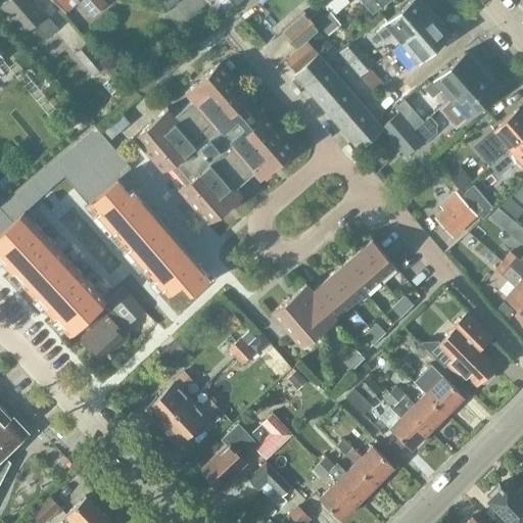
[(31,28),(43,41),(57,29),(53,22),(33,0),(8,0),(1,6),(25,33),(31,28)]
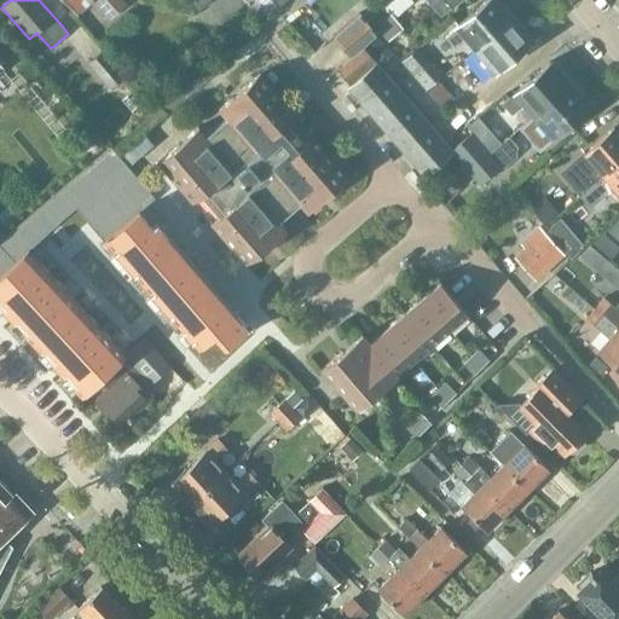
[(65,0),(77,13),(92,0),(94,0),(111,19),(128,5),(123,0),(65,0)]
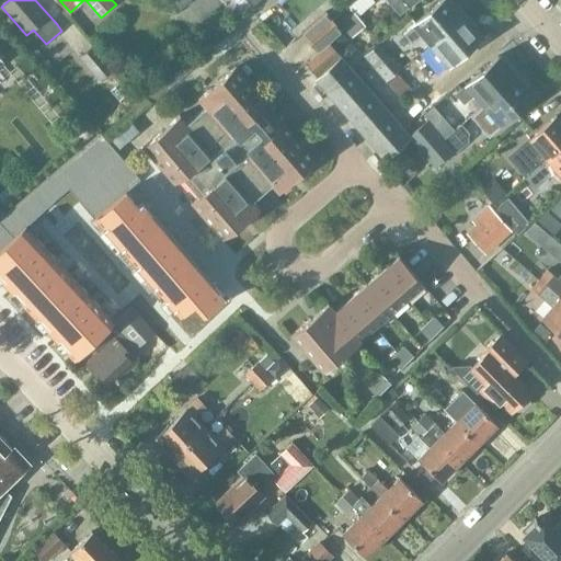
[(388,0),(390,2),(399,13),(414,0),(388,0)]
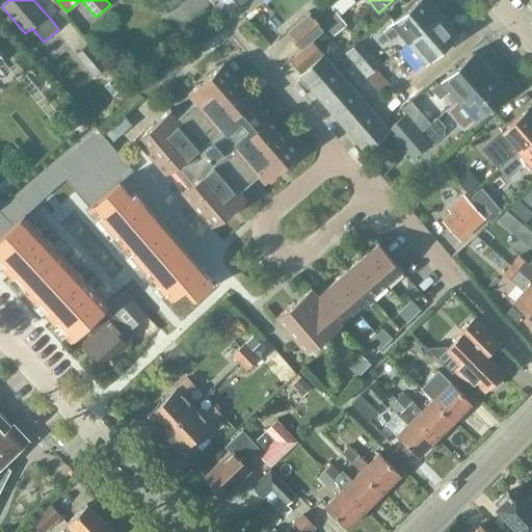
[(400,30),(409,42),(440,16),(425,0),(419,0),(393,23),(394,23),(383,31),(390,40),(400,30)]
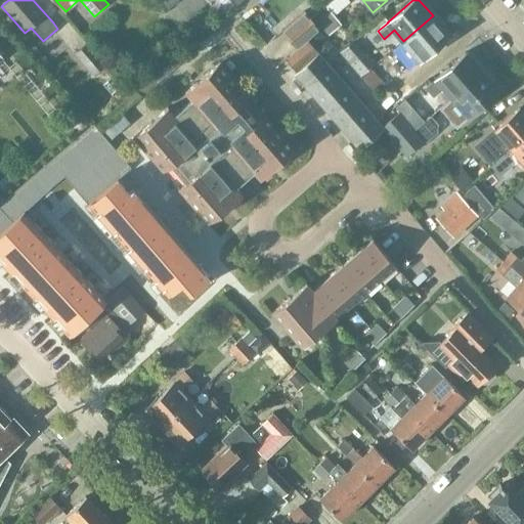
[(341,25),(326,9),(314,19),(329,36),(341,25)]
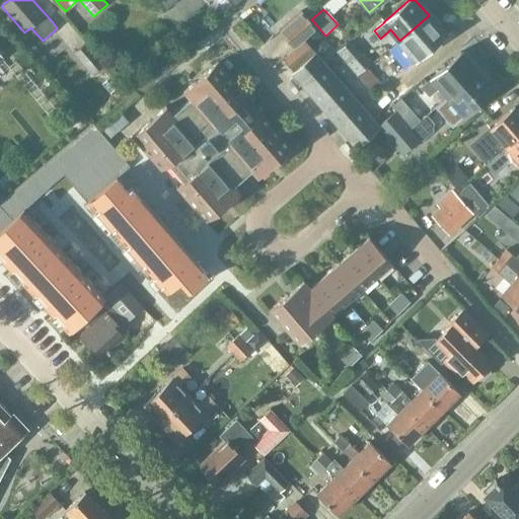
[(429,15),(399,41),(409,52),(399,60),(405,67),(416,59),(445,33),(429,15)]
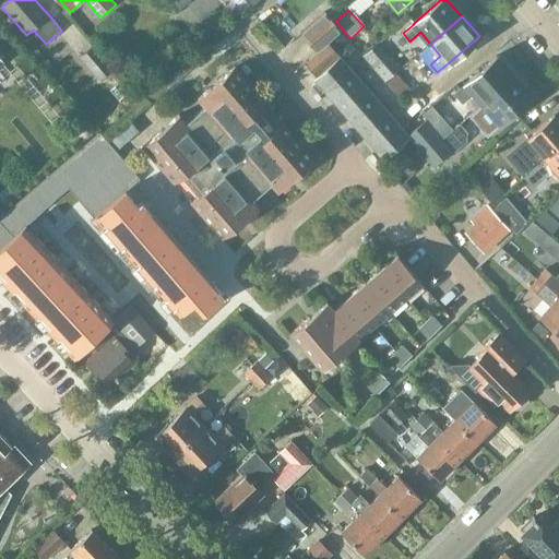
[(312,27),(302,36),(318,52),(328,44),(339,34),(324,18),(312,27)]
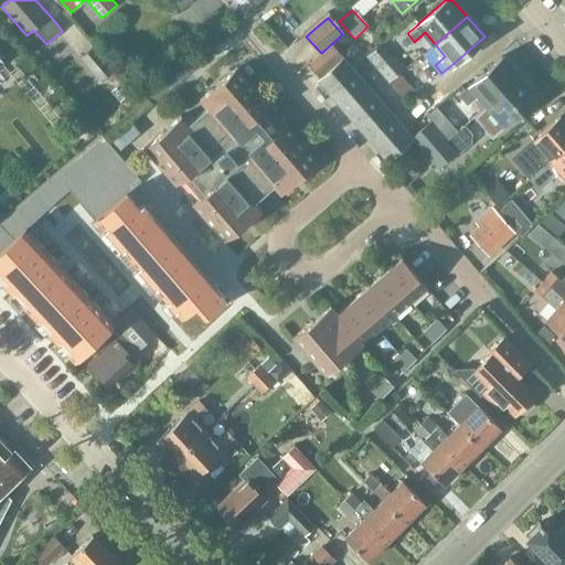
[(358,49),(344,33),(334,42),(348,57),(358,49)]
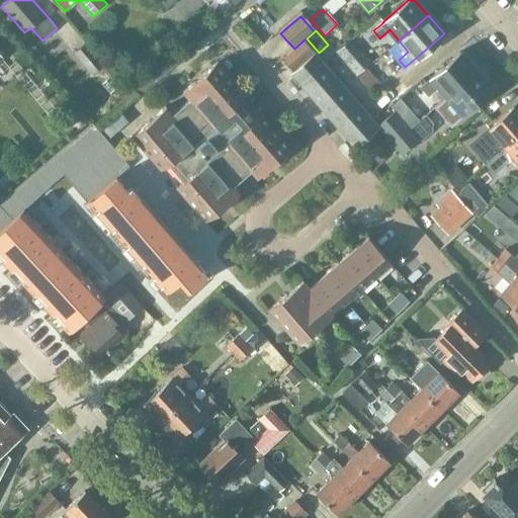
[(349,40),(336,52),(356,75),(369,64),(349,40)]
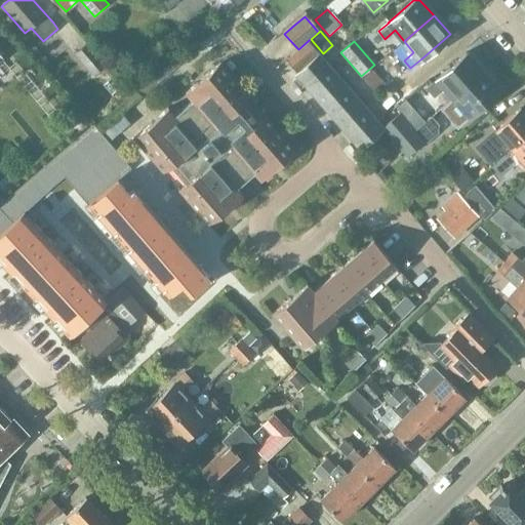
[(307,42),(286,59),(295,71),(316,53),(307,42)]
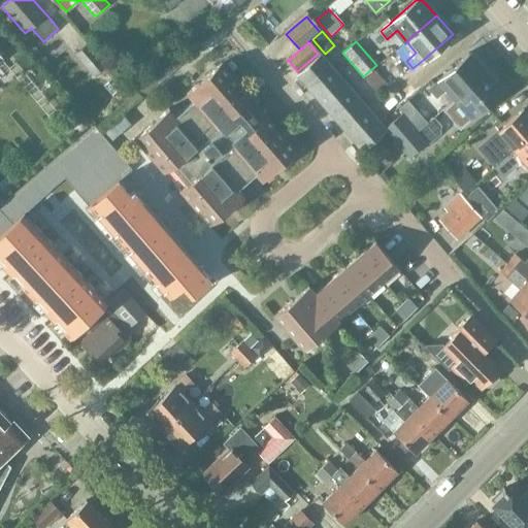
[(106,66),(88,44),(75,55),(95,76),(106,66)]
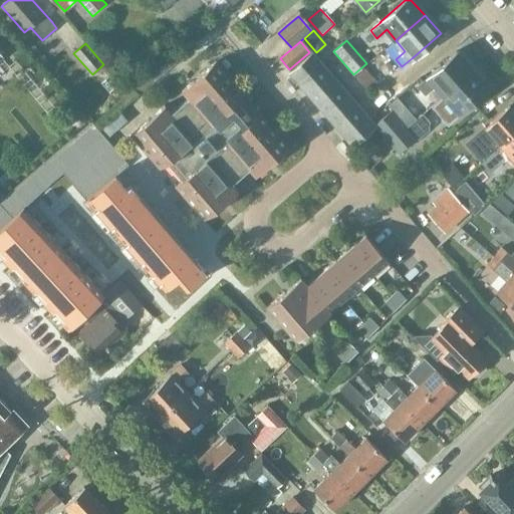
[(436,85),(444,95),(475,68),(467,58),(465,60),(457,51),(428,77),(419,86),(426,94),(436,85)]
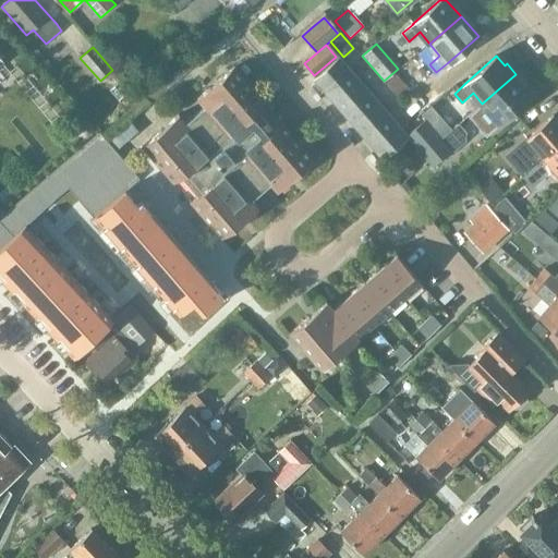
[(407,137),(407,136),(338,59),(314,81),(381,159),(407,137)]
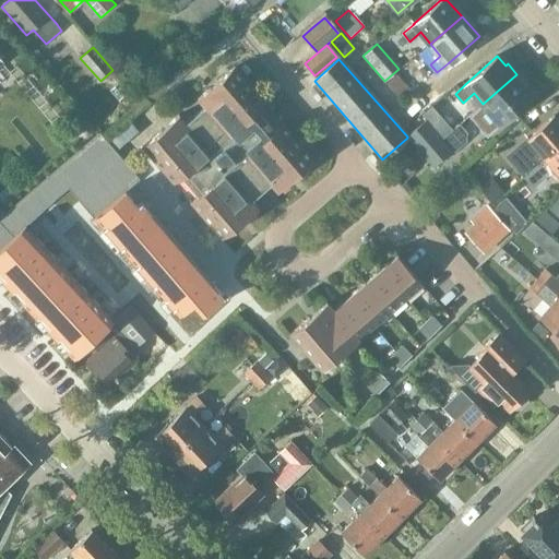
[(314,161),(283,123),(282,123),(276,118),(265,105),(266,105),(235,68),(198,99),(204,107),(186,123),(179,116),(142,147),(174,185),(181,177),(198,195),(190,203),(222,240),(259,209),(250,198),(269,182),(277,192),(314,161)]
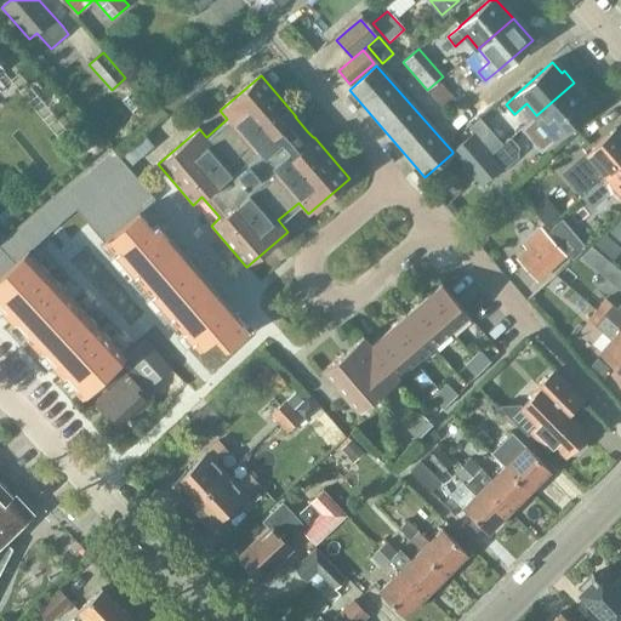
[(440,83),(429,92),(443,108),(454,98),(440,83)]
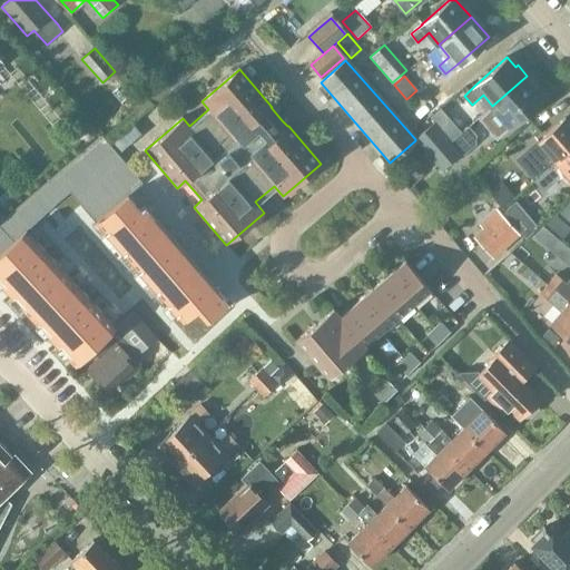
[(527,76),(492,106),(502,118),(491,127),(499,136),(510,126),(510,127),(542,99),(533,89),(537,87),(527,76)]
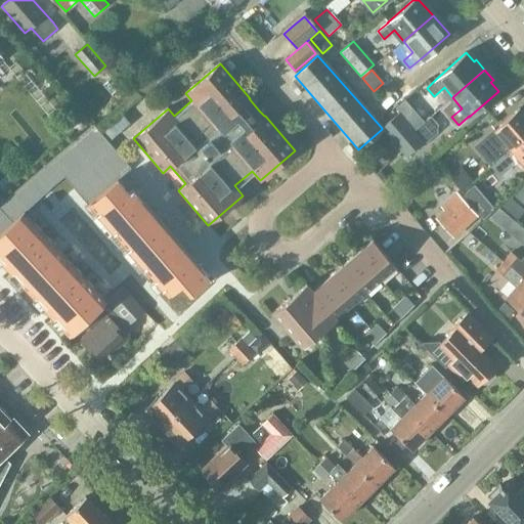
[(523,139),(523,115),(519,110),(476,147),(492,167),(493,166),(504,158),(512,149),(523,139)]
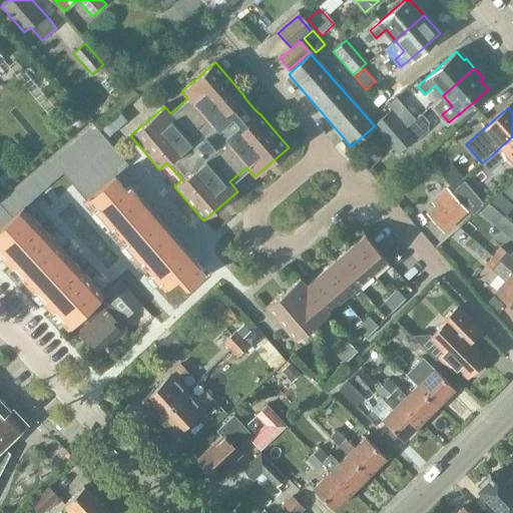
[(78,111),(71,117),(72,125),(80,128),(87,124),(86,115),(78,111)]
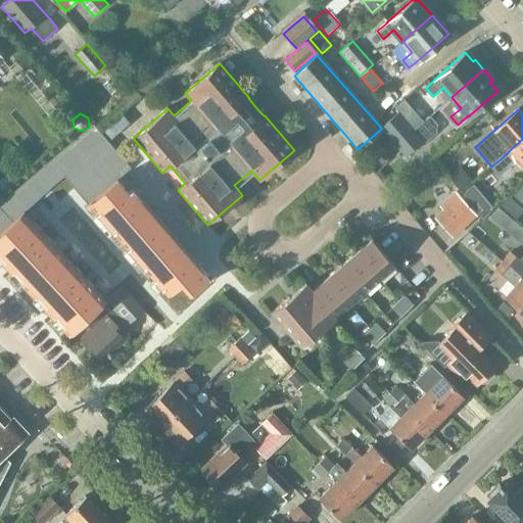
[(381,128),(381,129),(406,156),(422,142),(397,113),(381,128)]
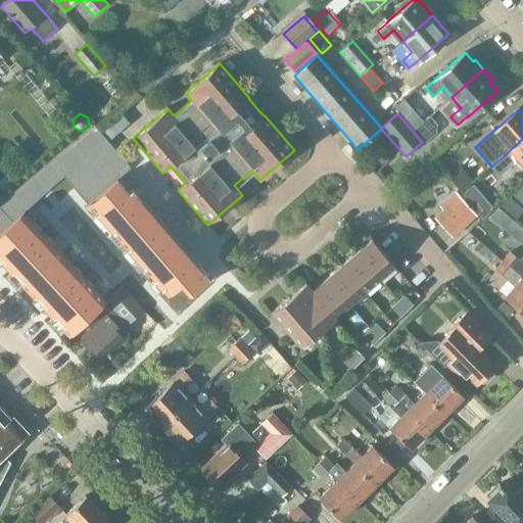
[(431,117),(415,131),(426,143),(436,134),(437,125),(431,117)]
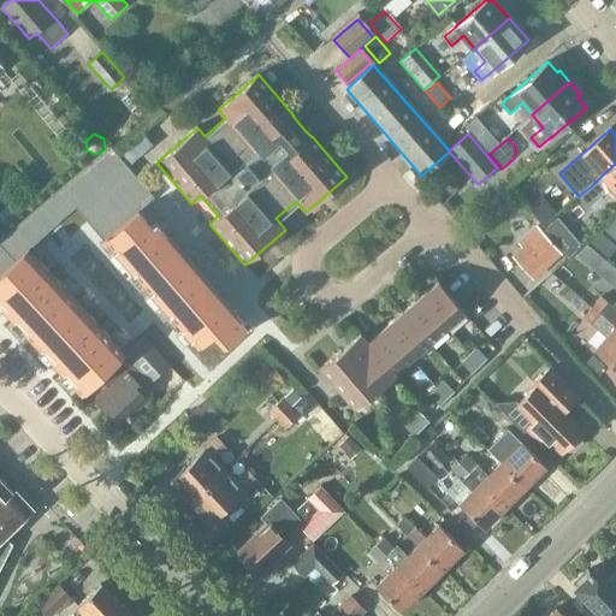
[(0,273),(27,249),(28,249),(76,208),(104,241),(105,240),(138,211),(154,196),(110,146),(0,238),(0,273)]
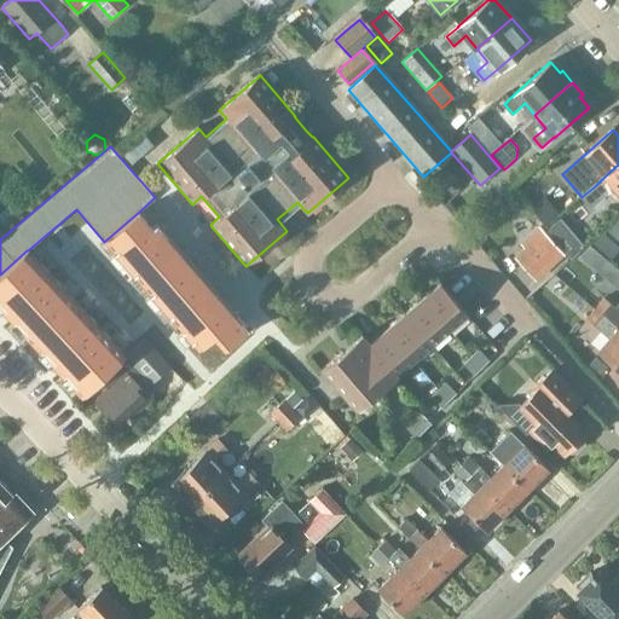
[(618,165),(605,177),(609,183),(618,192),(618,165)]
